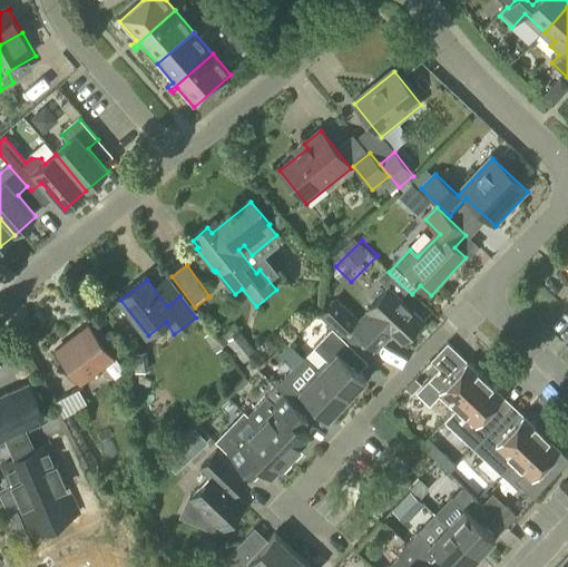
[(390,289),(360,321),(338,300),(320,318),(333,330),(342,339),(352,329),(378,354),(395,336),(402,342),(422,320),(390,289)]
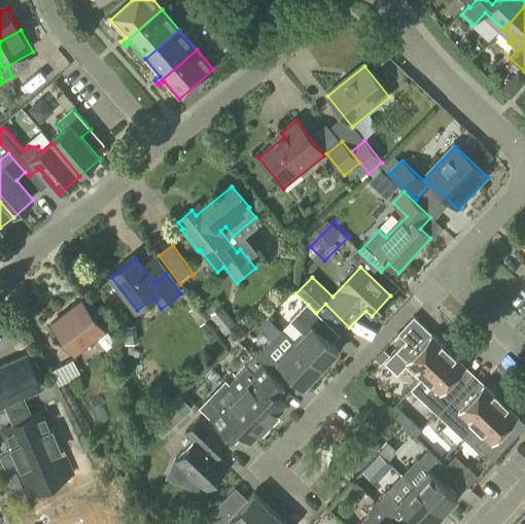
[(116,349),(105,334),(82,304),(51,326),(74,356),(94,343),(104,357),(116,349)]
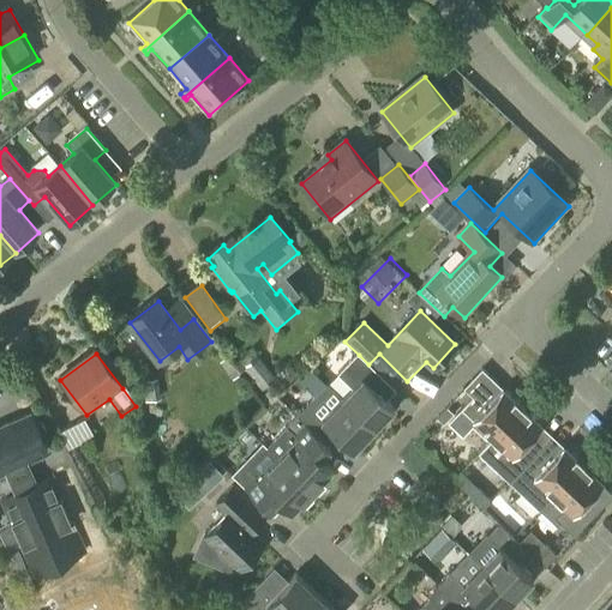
[(375,430),(395,409),(372,387),(383,378),(369,364),(359,355),(340,376),(354,390),(345,400),(343,400),(375,430)]
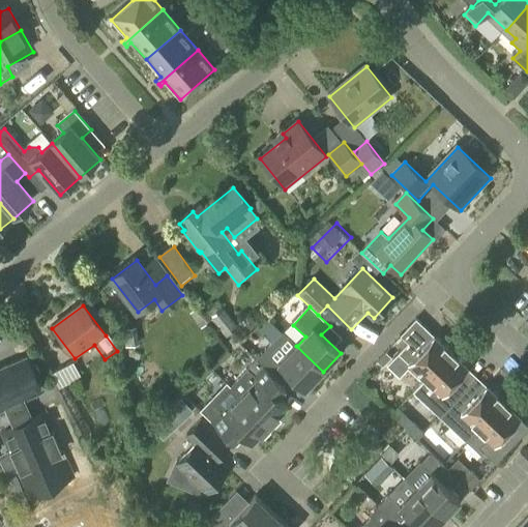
[(227,340),(239,329),(225,311),(212,320),(227,340)]
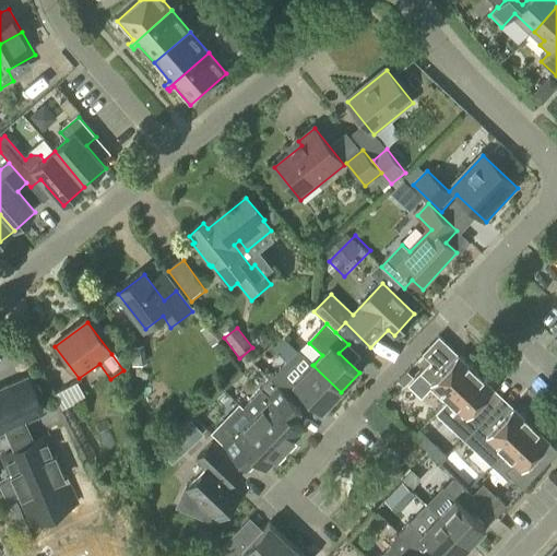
[(450,402),(477,373),(449,346),(422,375),(431,385),(435,388),(431,391),(443,402),(447,399),(450,402)]
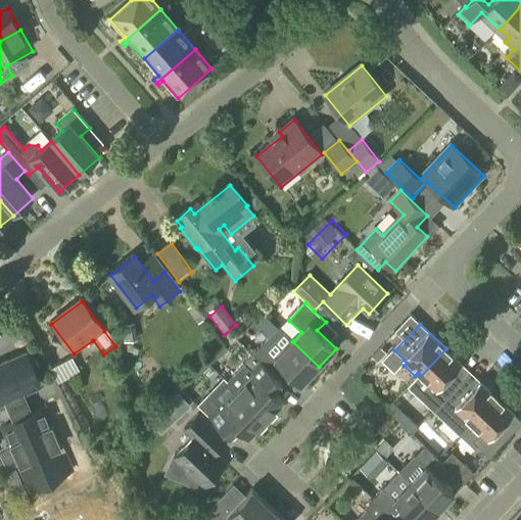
[(253,357),(272,374),(281,365),(302,385),(319,367),(292,341),(293,341),(280,329),(253,357)]
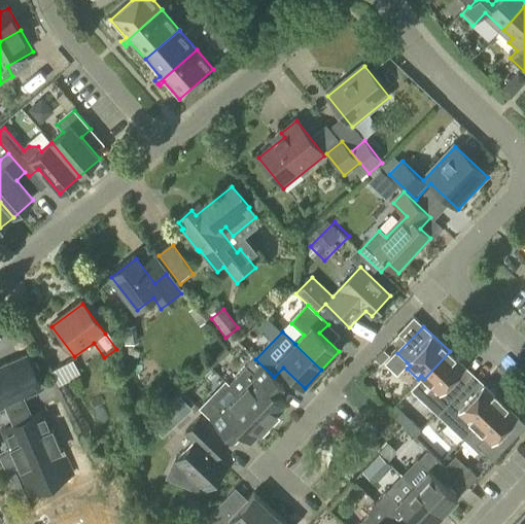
[(439,417),(461,392),(452,383),(466,368),(450,351),(424,379),(412,392),(439,417)]
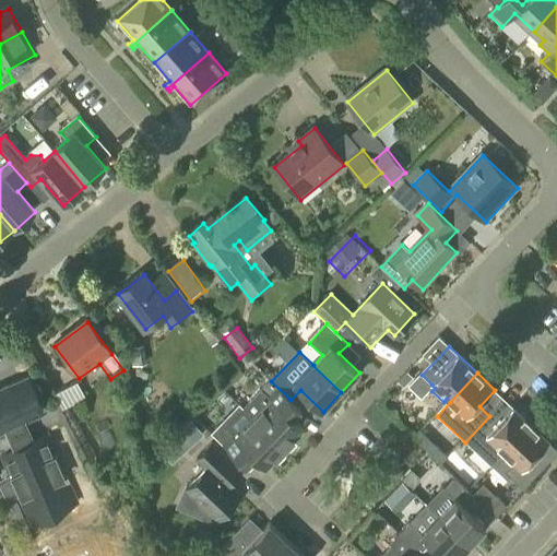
[(80,528),(72,510),(78,508),(47,438),(35,444),(25,422),(44,413),(30,379),(0,391),(0,436),(7,434),(15,452),(3,457),(34,527),(49,520),(57,537),(80,528)]
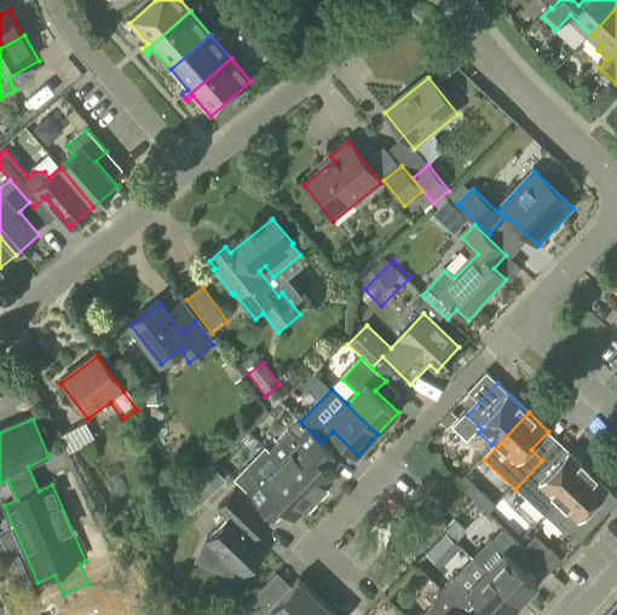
[(312,452),(322,442),(300,422),(270,454),(317,498),(338,476),(324,464),(312,452)]
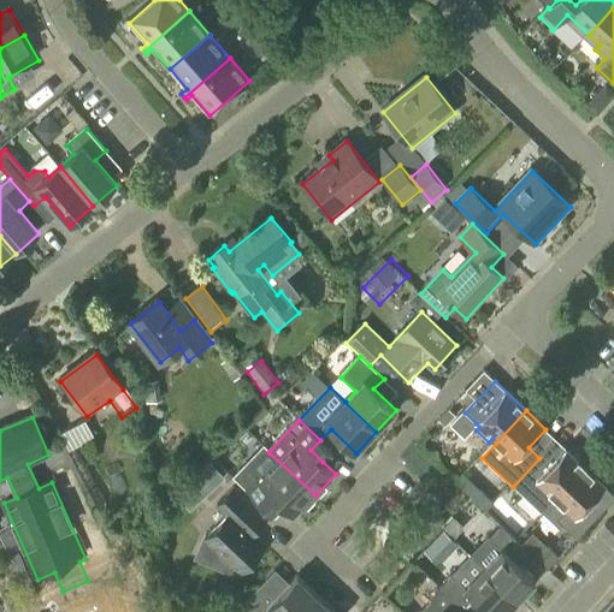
[(71,432),(77,451),(104,443),(96,423),(71,432)]
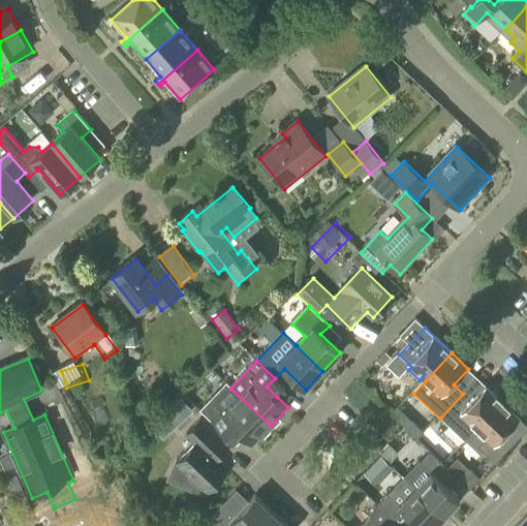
[(466,442),(504,402),(487,385),(472,402),(463,394),(440,419),(466,442)]
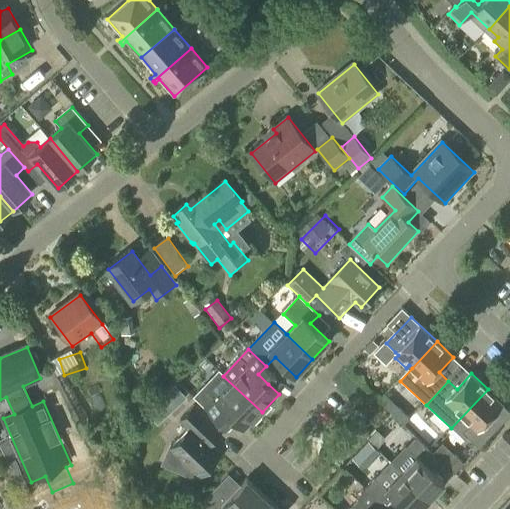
[(245,430),(262,412),(223,376),(198,402),(230,432),(238,423),(245,430)]
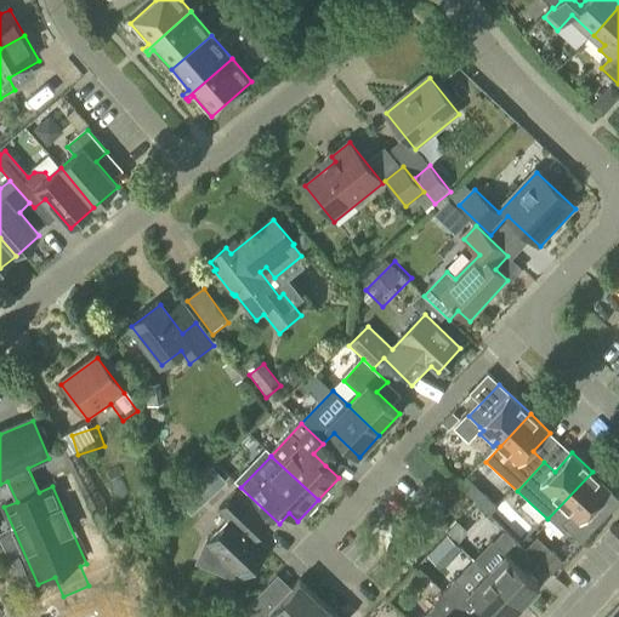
[(592,472),(547,519),(558,530),(563,525),(583,543),(607,518),(596,507),(612,491),(607,486),(612,480),(601,470),(595,475),(592,472)]
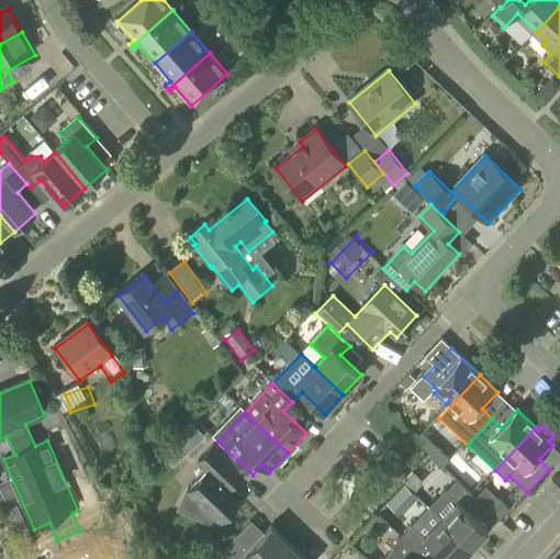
[(166,470),(186,453),(176,443),(156,460),(166,470)]
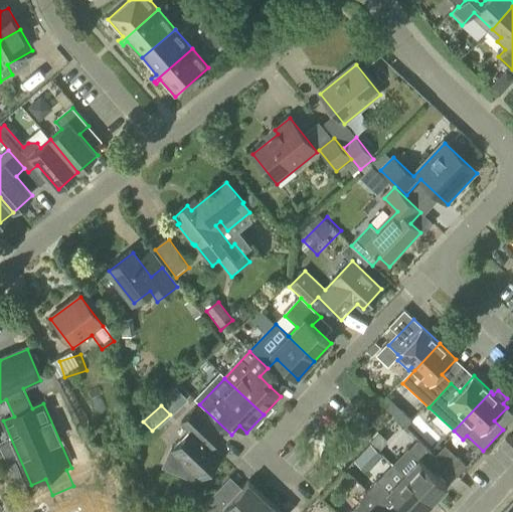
[(222,458),(212,448),(223,437),(195,409),(182,424),(191,433),(174,451),(171,450),(163,469),(195,484),(200,479),(201,480),(222,458)]
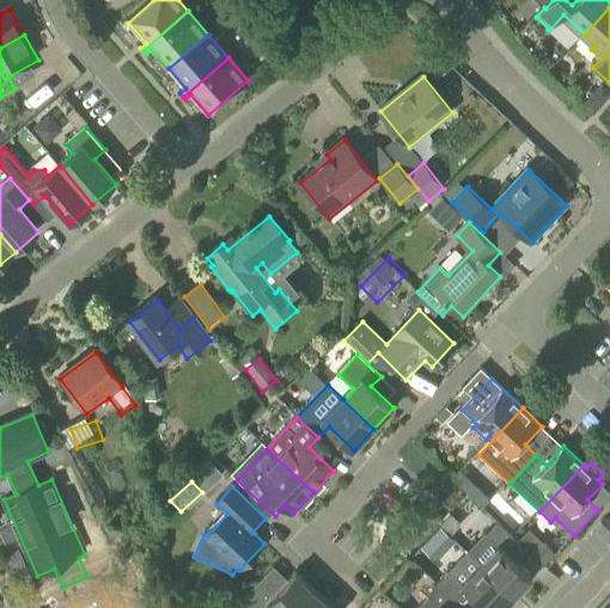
[(480,566),(513,597),(532,577),(517,562),(528,551),(519,544),(499,524),(488,535),(487,534),(469,553),(481,565),(480,566)]
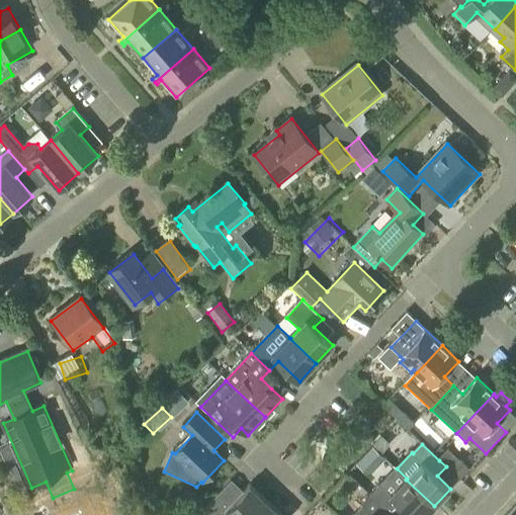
[(449,450),(439,460),(446,466),(460,481),(470,470),(449,450)]
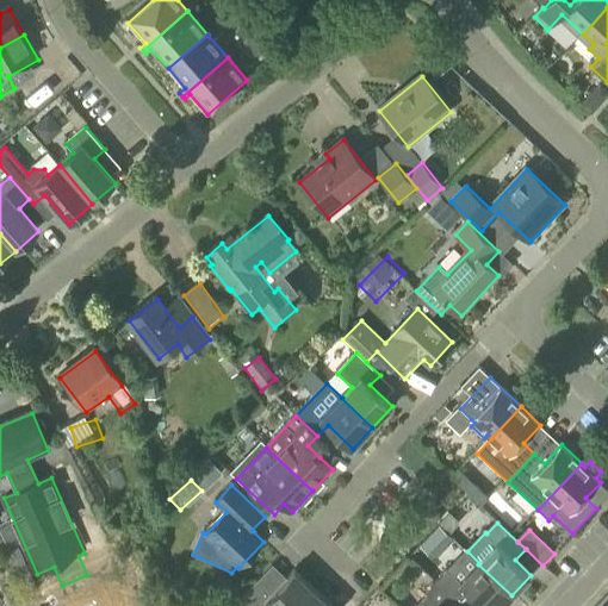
[(501,605),(512,595),(478,564),(460,583),(447,570),(436,583),(459,605),(471,593),(484,605),(501,605)]
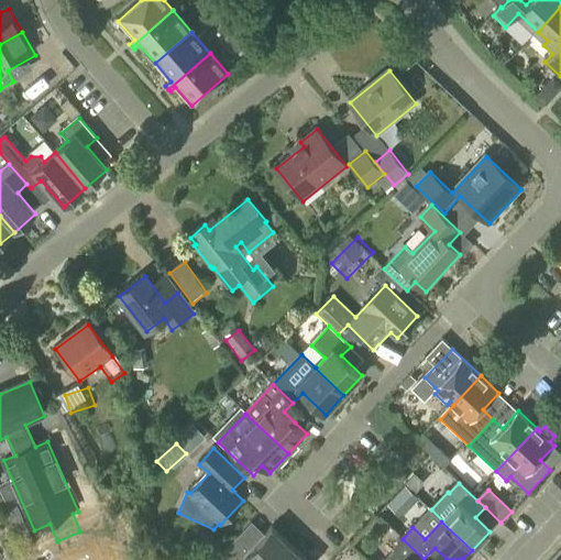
[(279,559),(292,547),(272,528),(265,536),(253,524),(219,559),(279,559)]
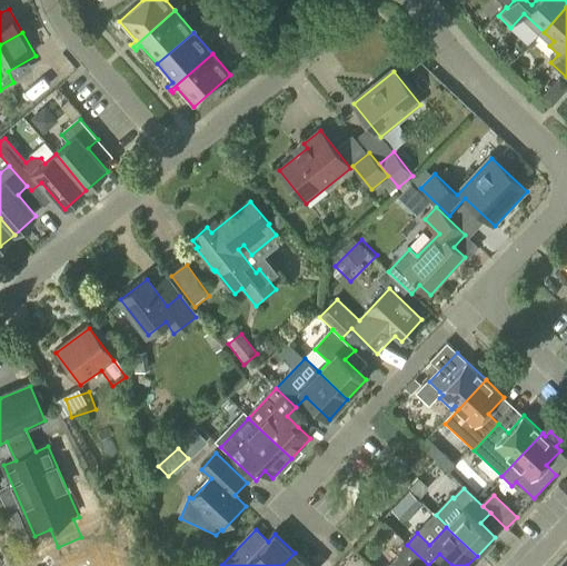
[(428,565),(407,545),(397,555),(400,557),(391,565),(428,565)]
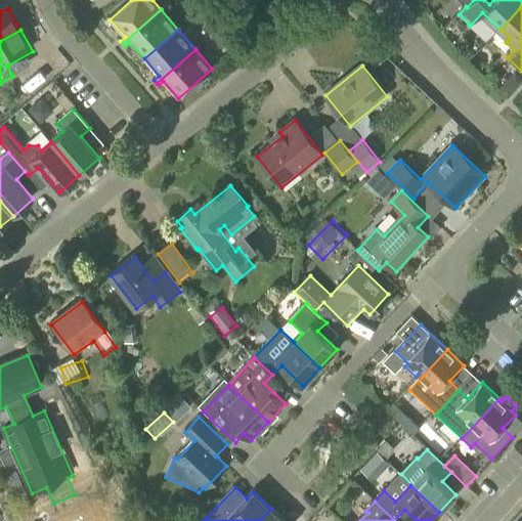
[(284,520),(271,509),(260,520),(284,520)]
